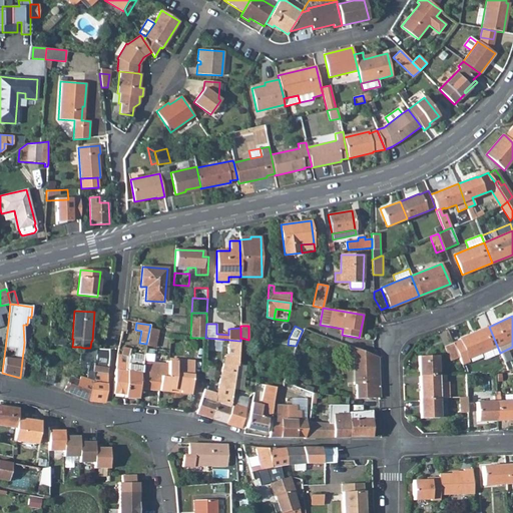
[(458,358),(461,365),(469,362),(468,359),(482,353),(496,347),(497,346),(489,327),(459,339),(459,340),(453,343),(458,358)]
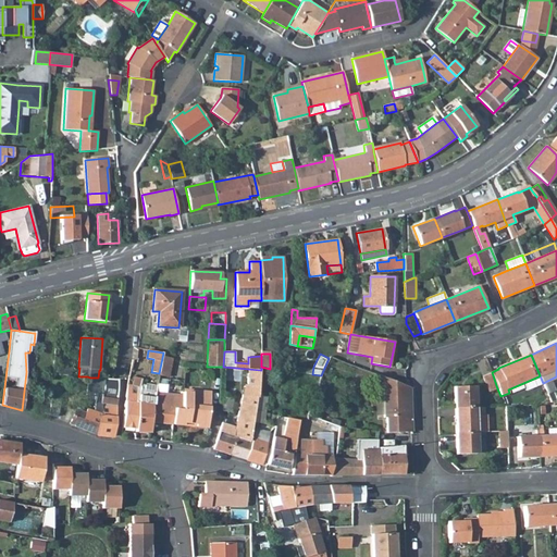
[(159,374),(166,376),(170,360),(162,358),(159,373),(159,374)]
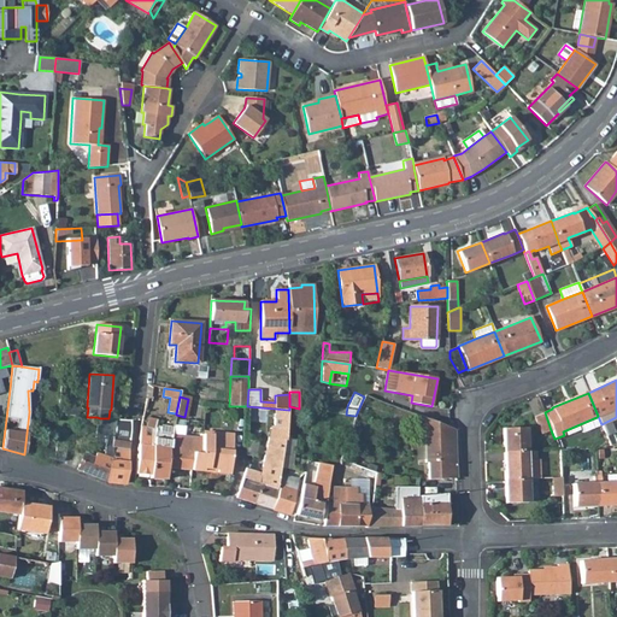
[(64,411),(59,410),(59,415),(63,415),(78,416),(80,407),(64,406),(64,411)]
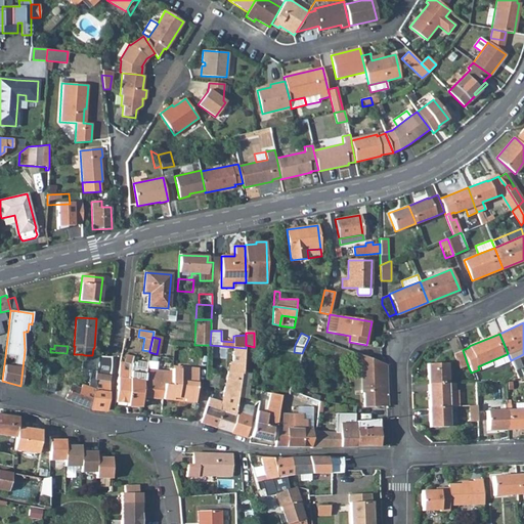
[(206,406),(201,423),(231,433),(235,416),(234,416),(236,403),(237,397),(239,386),(242,374),(243,374),(243,373),(245,348),(233,347),(232,362),(230,362),(221,402),(209,398),(206,406)]
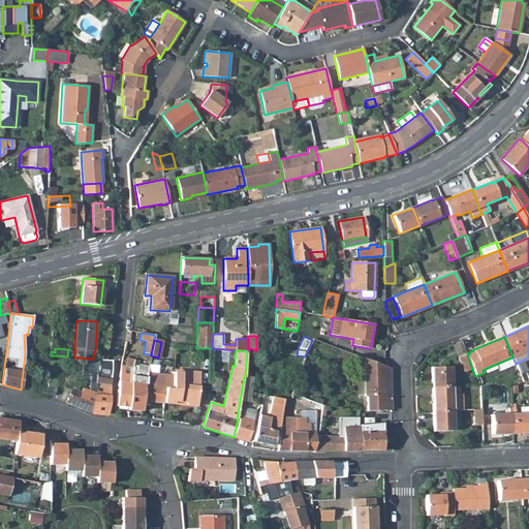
[(458,358),(464,372),(472,369),(467,353),(458,358)]
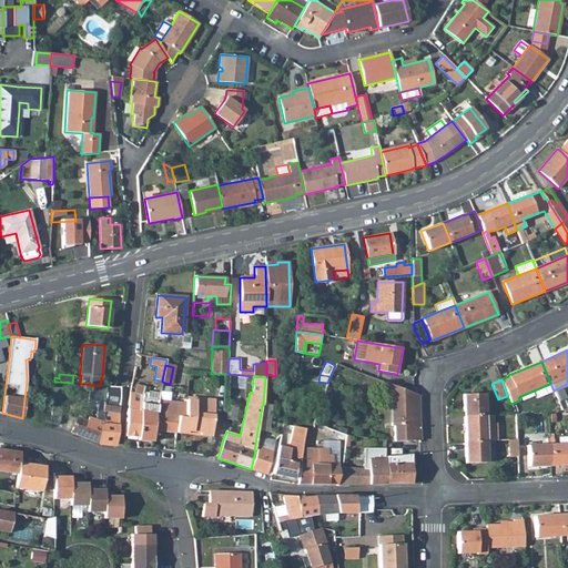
[(394,426),(395,442),(419,440),(418,395),(385,383),(385,398),(391,398),(392,426),(394,426)]
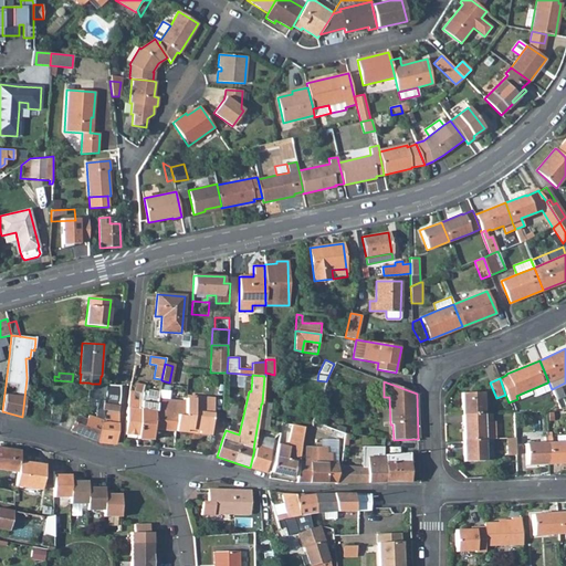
[(95,418),(96,409),(97,404),(91,402),(92,384),(88,383),(84,419),(86,420),(87,416),(95,418)]
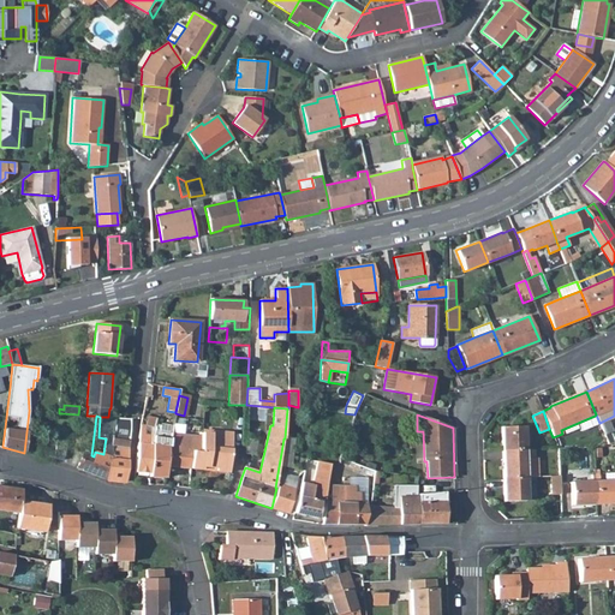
[(578,423),(581,431),(598,424),(595,416),(578,423)]
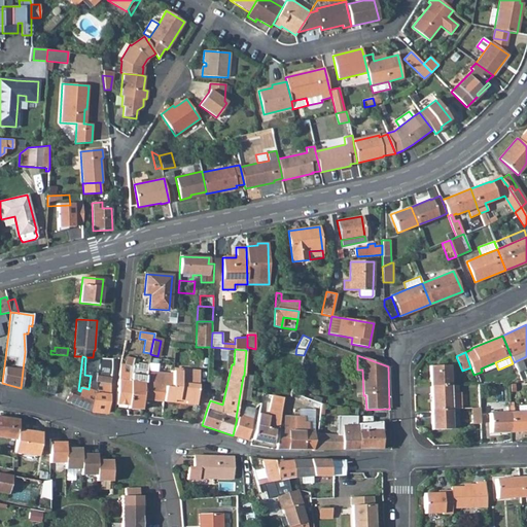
[(110,384),(96,382),(96,378),(97,376),(99,358),(93,357),(85,357),(84,375),(91,376),(90,381),(89,389),(81,387),(80,391),(78,390),(71,387),(66,400),(91,411),(107,414),(109,397),(110,384)]
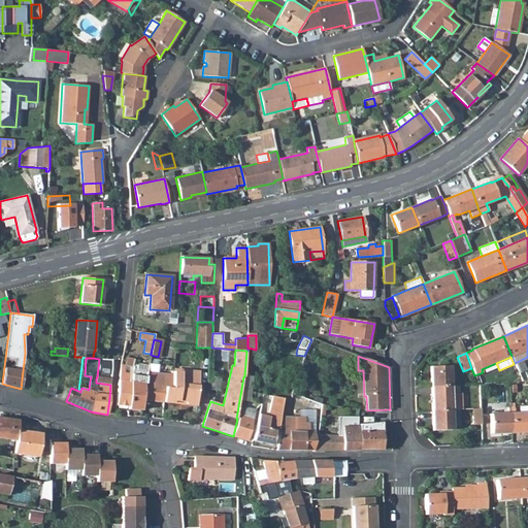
[(129,405),(129,409),(141,409),(143,400),(144,383),(146,372),(149,366),(138,364),(137,366),(133,365),(134,360),(127,358),(124,365),(132,367),(130,381),(129,405)]
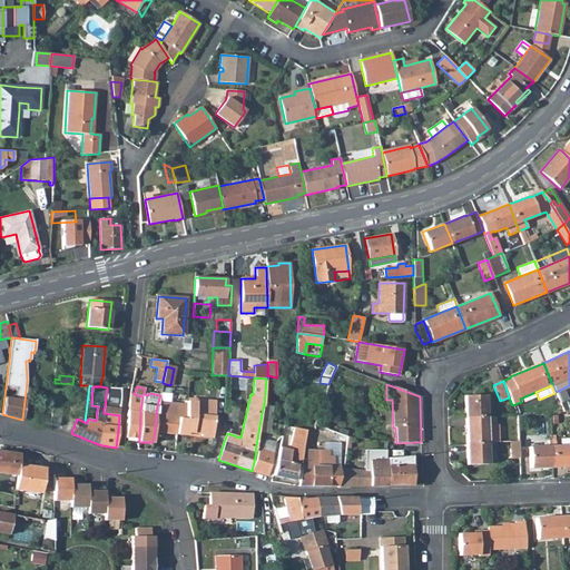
[(107,387),(105,406),(120,409),(120,389),(115,389),(107,387)]
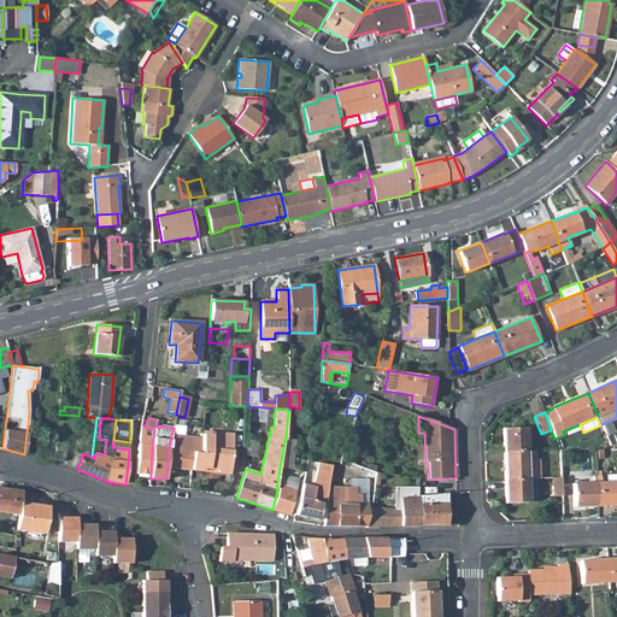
[(171,435),(184,436),(184,425),(174,424),(174,428),(171,435)]
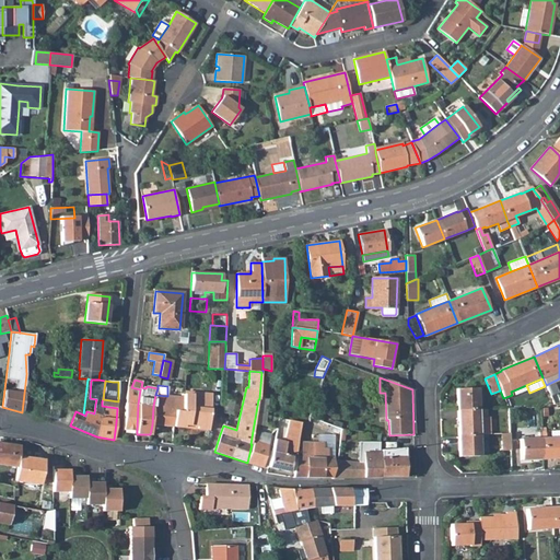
[(126,404),(124,430),(137,430),(138,404),(140,389),(131,387),(128,386),(126,404)]
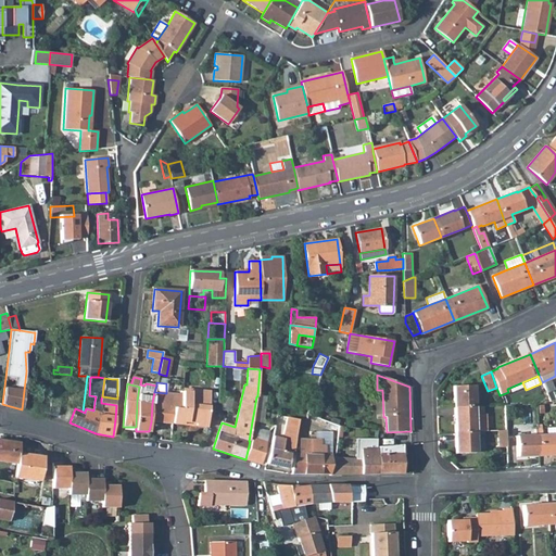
[(306,414),(314,417),(325,387),(317,384),(306,414)]
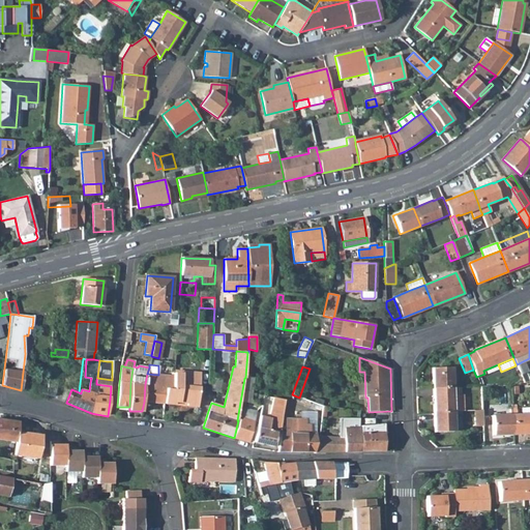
[(432,367),(433,388),(452,387),(451,367),(432,367)]
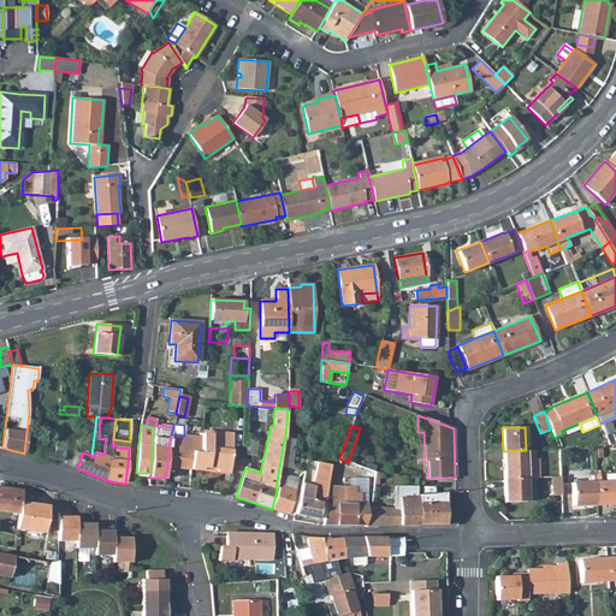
[(55,440),(54,454),(64,455),(66,433),(57,432),(55,440)]
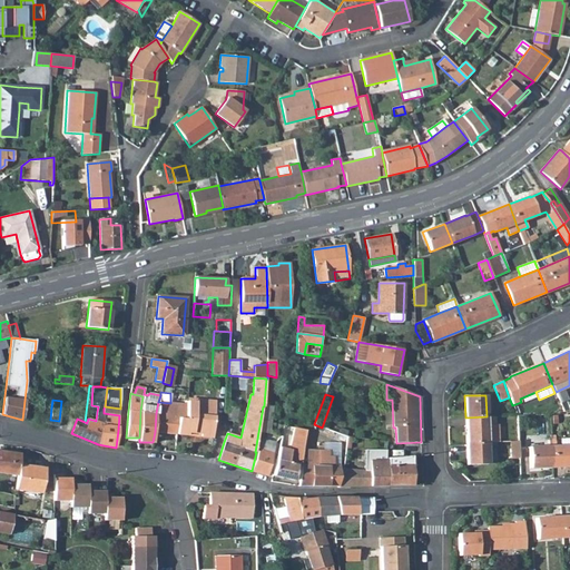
[(156,413),(155,432),(177,434),(178,418),(186,419),(187,404),(170,403),(158,402),(156,413)]
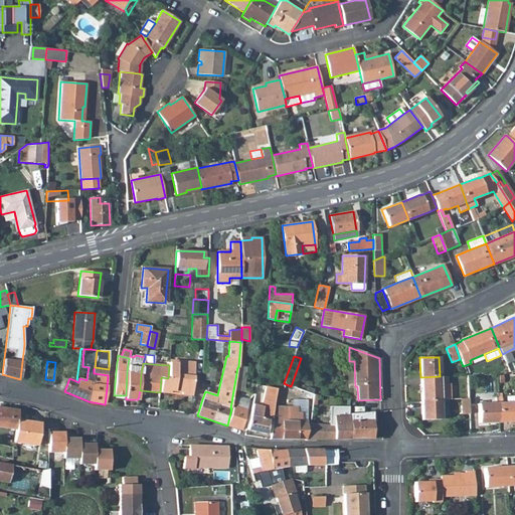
[(161,377),(160,392),(170,393),(170,390),(181,391),(181,394),(192,395),(194,365),(169,363),(169,365),(168,378),(161,377)]
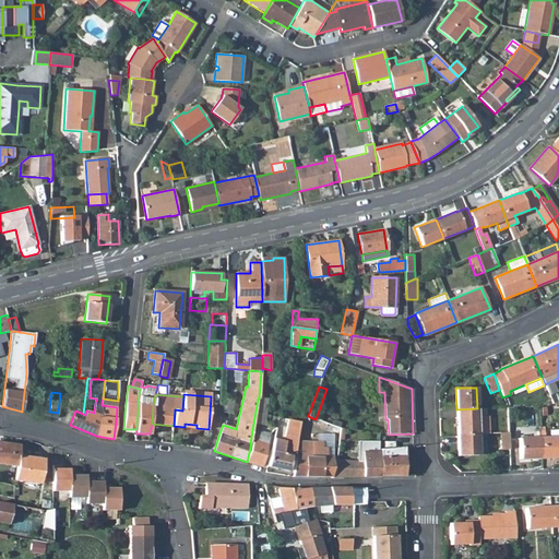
[(258,399),(256,412),(265,414),(266,408),(264,408),(266,397),(259,397),(259,399),(258,399)]
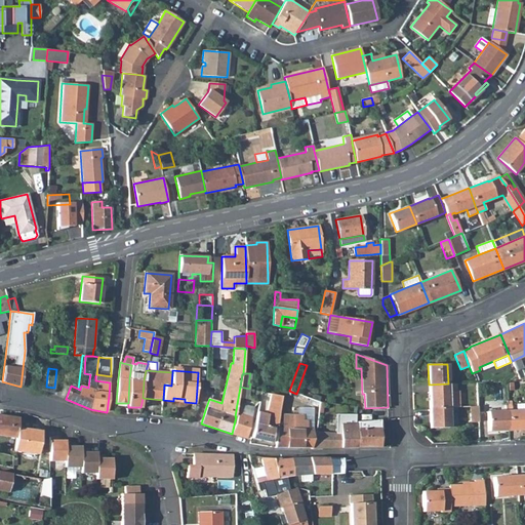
[(38,374),(36,390),(46,392),(46,387),(47,375),(38,374)]
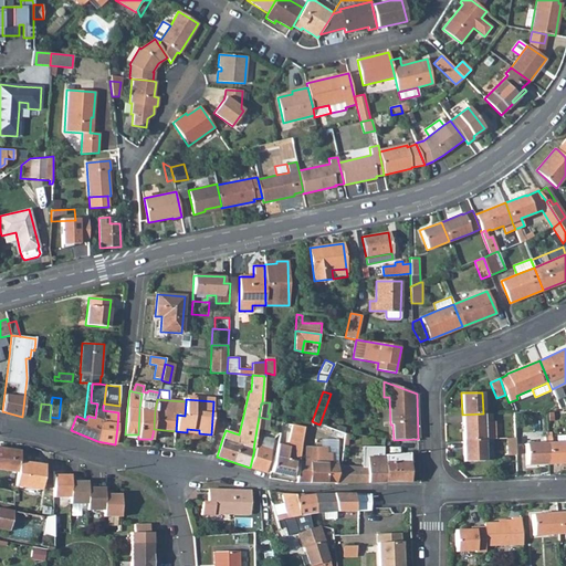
[(119,406),(104,404),(103,406),(103,410),(118,412),(119,406)]
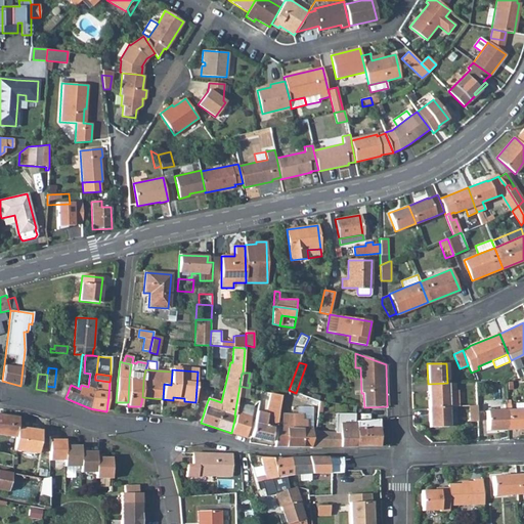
[(454,383),(447,383),(428,384),(429,407),(448,406),(455,406),(459,406),(457,391),(455,391),(454,383)]
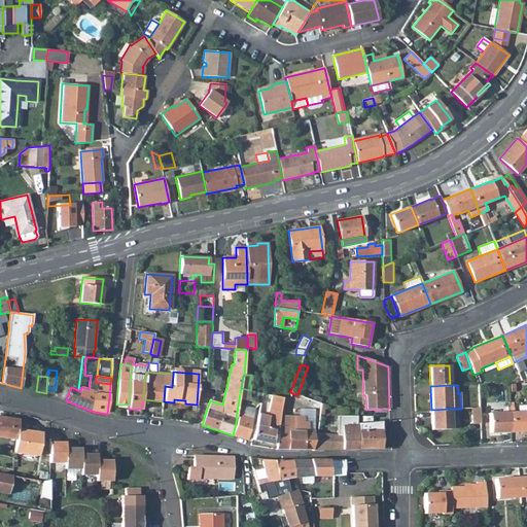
[(239,399),(248,400),(250,390),(241,388),(239,399)]
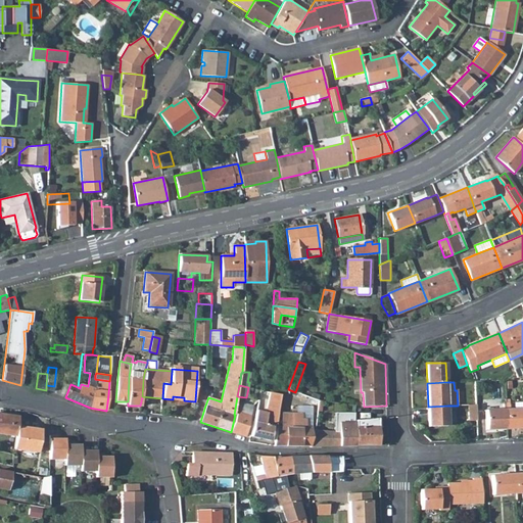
[(288,393),(287,394),(317,406),(318,400),(311,397),(295,392),(288,389),(288,393)]
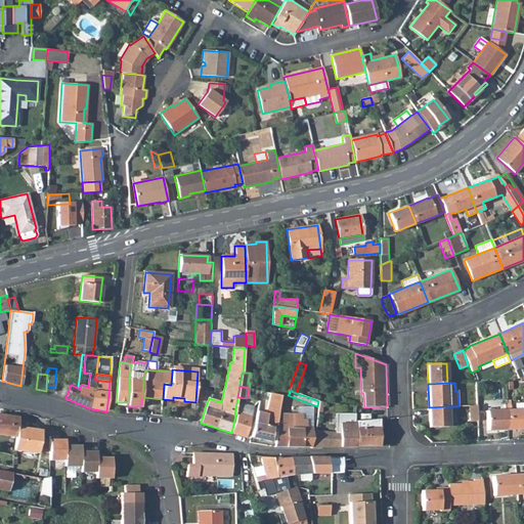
[(257,411),(251,437),(271,442),(273,429),(276,429),(281,396),(270,393),(266,413),(257,411)]
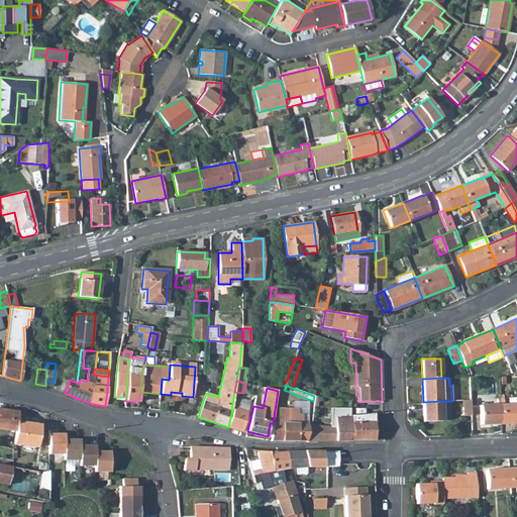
[(501,405),(501,424),(516,422),(516,404),(508,405),(504,405),(503,396),(500,396),(500,399),(501,405)]
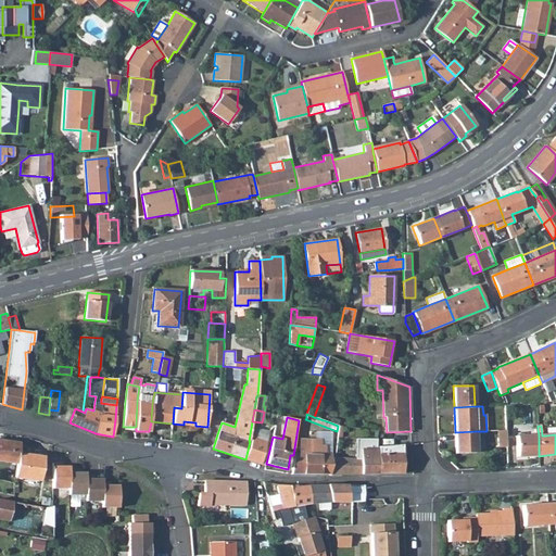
[(250,441),(245,459),(261,464),(267,432),(251,428),(249,441),(250,441)]
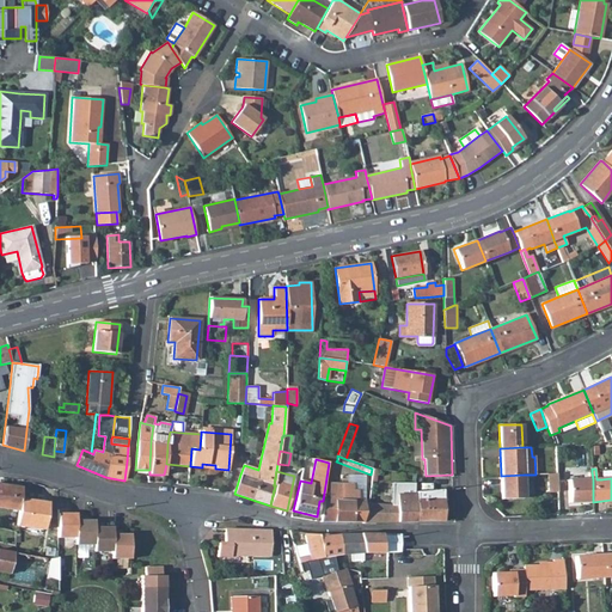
[(568,481),(569,502),(593,502),(593,479),(592,472),(588,472),(588,479),(568,481)]
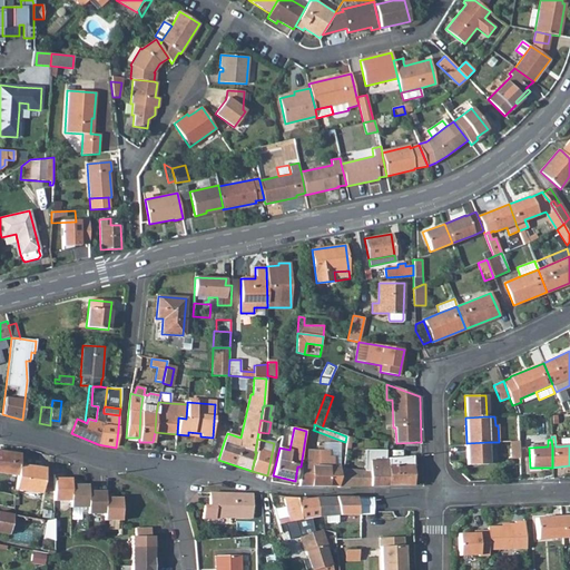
[(467,443),(467,465),(488,464),(488,462),(488,442),(467,443)]
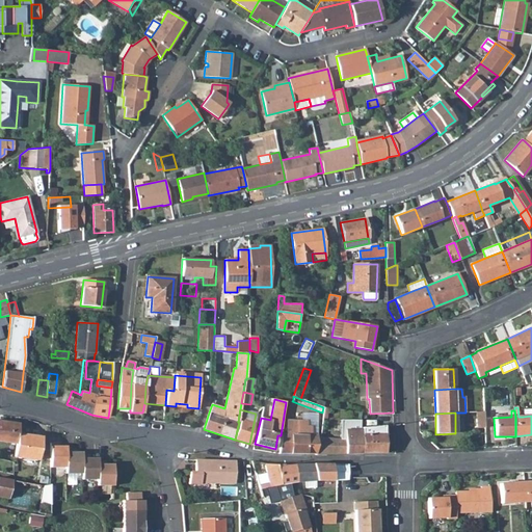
[(455,413),(455,431),(463,431),(462,413),(455,413)]
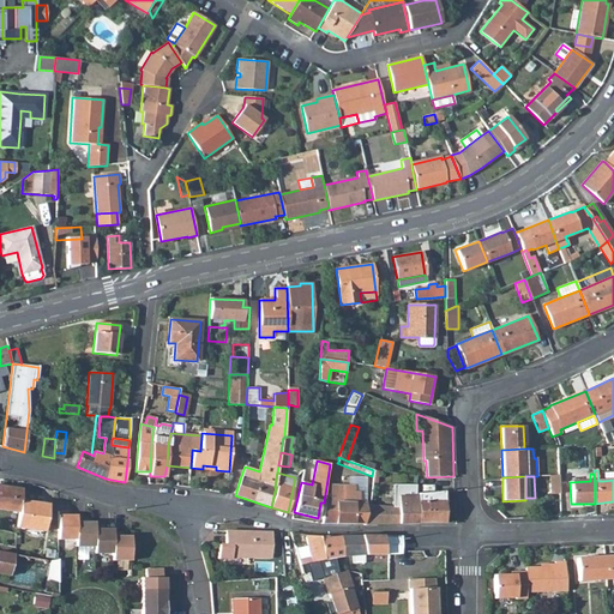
[(549,476),(549,494),(559,494),(558,476),(549,476)]
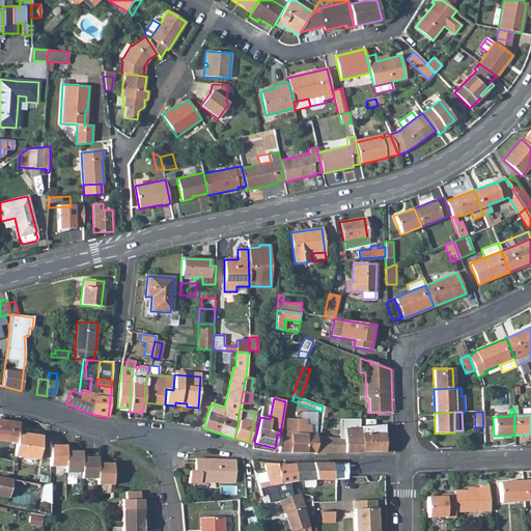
[(316,437),(316,454),(361,453),(360,427),(360,419),(340,419),(340,430),(331,430),(331,438),(320,437),(316,437)]
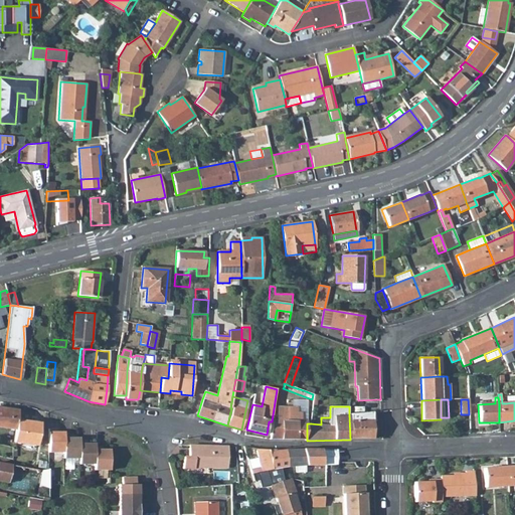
[(0,407),(0,426),(15,430),(16,419),(18,410),(0,407)]
